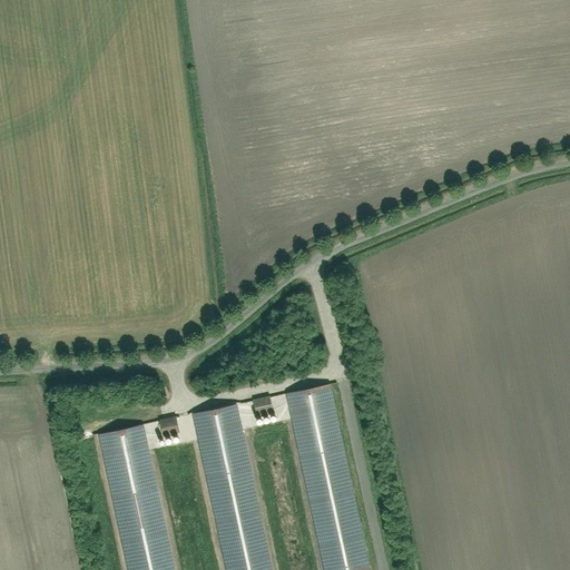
[(285,393),(323,569),(370,569),(331,383),(285,393)]
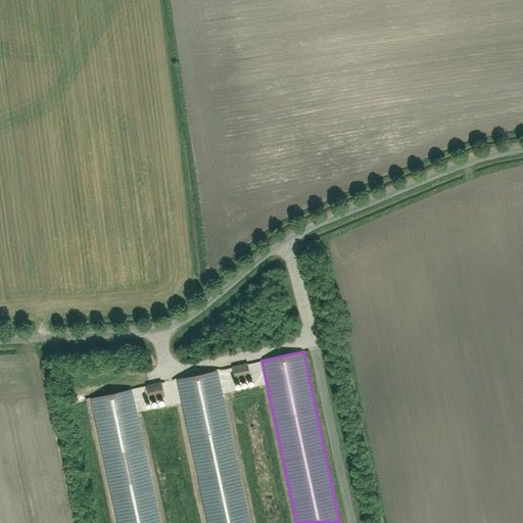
[(232,368),(235,381),(250,377),(247,364),(232,368)]
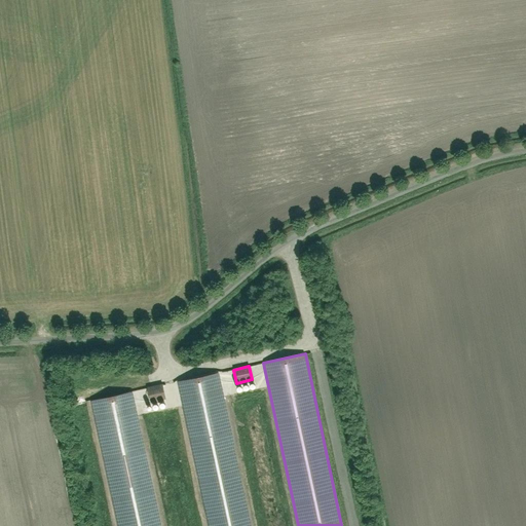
[(178,381),(209,525),(252,525),(220,373),(178,381)]
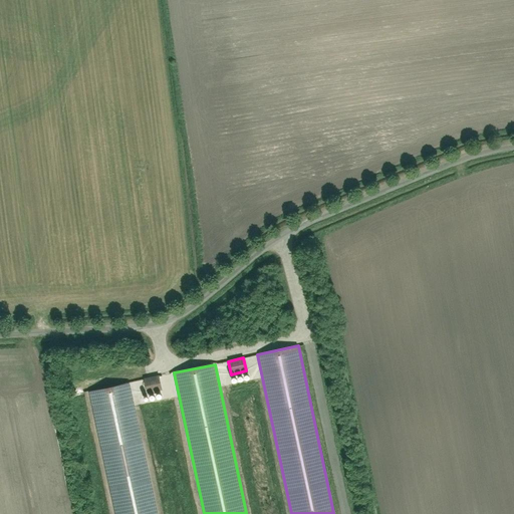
[(142,378),(145,393),(160,389),(157,375),(142,378)]
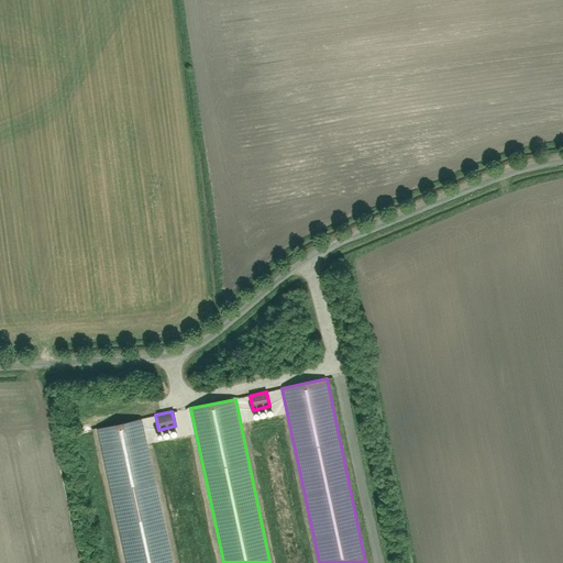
[(96,428),(124,562),(172,562),(141,418),(96,428)]
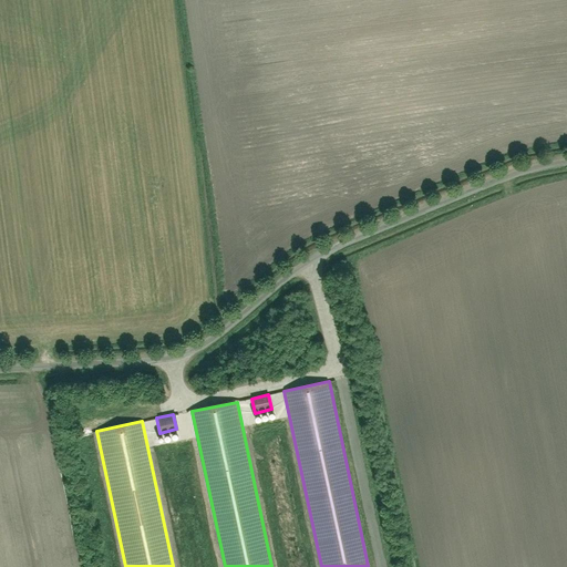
All buildings are outlined.
